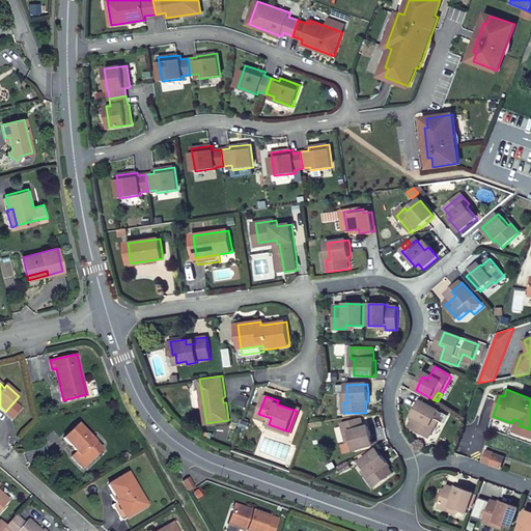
[(288,431),(269,424),(267,428),(290,437),(302,409),(278,400),(277,404),(297,411),(288,431)]
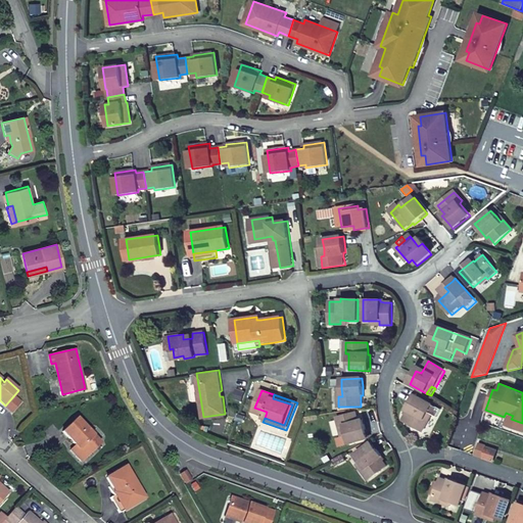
[(424,432),(430,422),(426,420),(430,413),(434,406),(416,395),(412,402),(408,412),(410,413),(408,416),(405,422),(424,432)]
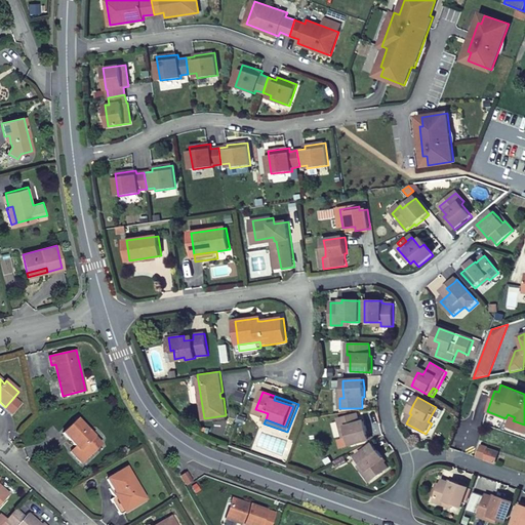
[(351,445),(369,440),(367,432),(365,426),(360,428),(359,423),(356,413),(338,419),(344,439),(348,437),(351,445)]
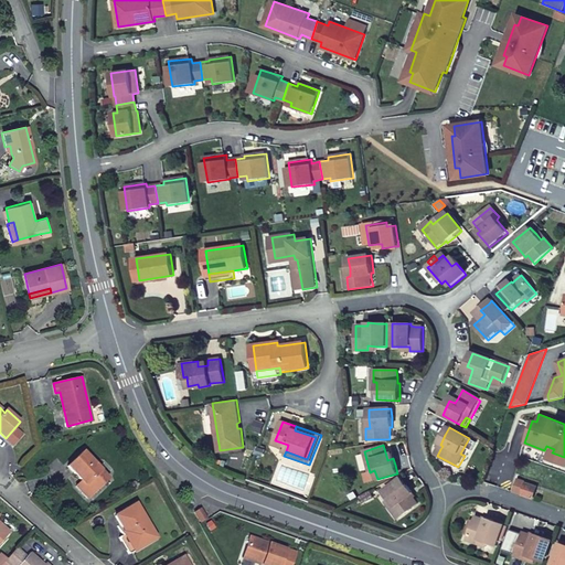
[(68,466),(82,480),(94,492),(109,477),(84,450),(68,466)]
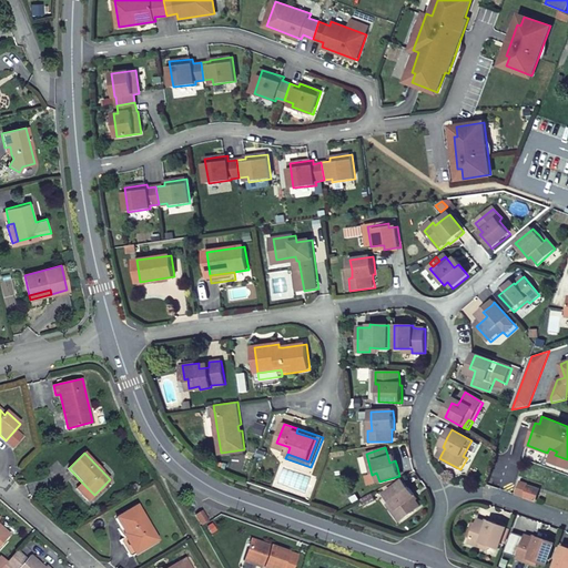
[(567,459),(555,455),(554,460),(567,466),(567,459)]
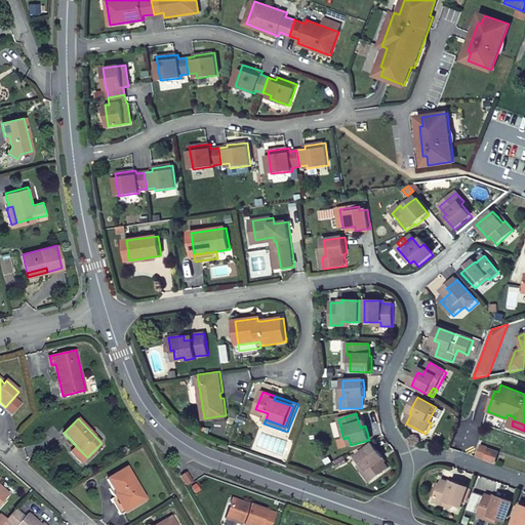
[(377,450),(372,444),(357,457),(362,463),(366,471),(363,473),(370,482),(389,469),(384,463),(381,459),(384,458),(377,450)]
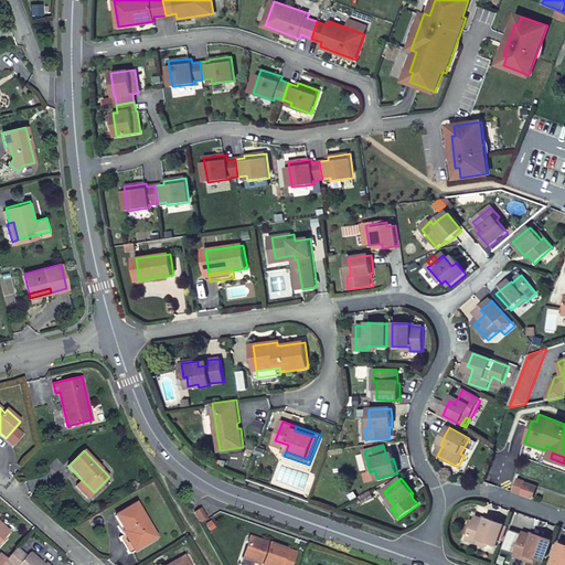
[(513,491),(521,494),(526,482),(526,481),(518,478),(513,491)]
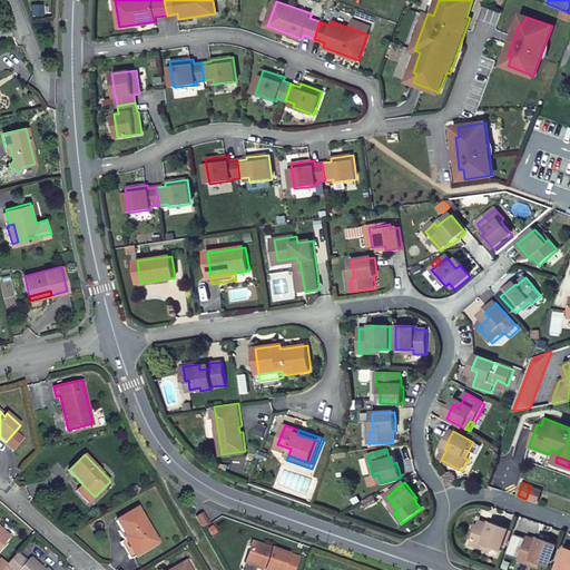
[(95,497),(82,484),(78,490),(89,502),(95,497)]
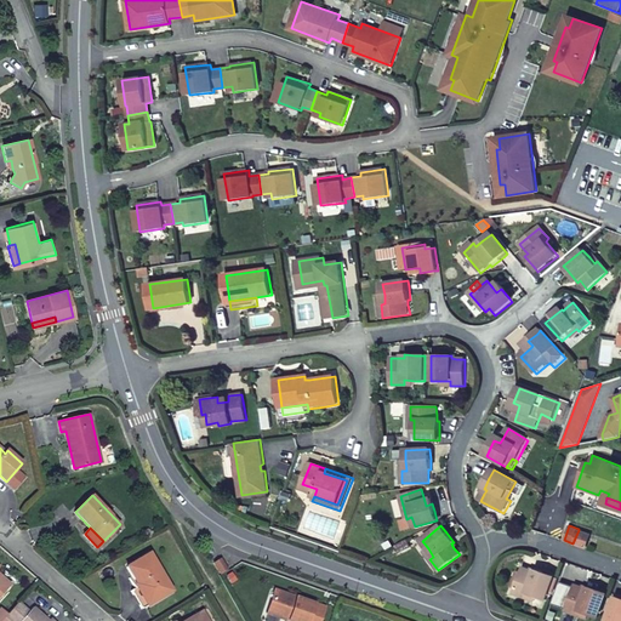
[(573,543),(586,548),(591,534),(579,530),(573,543)]
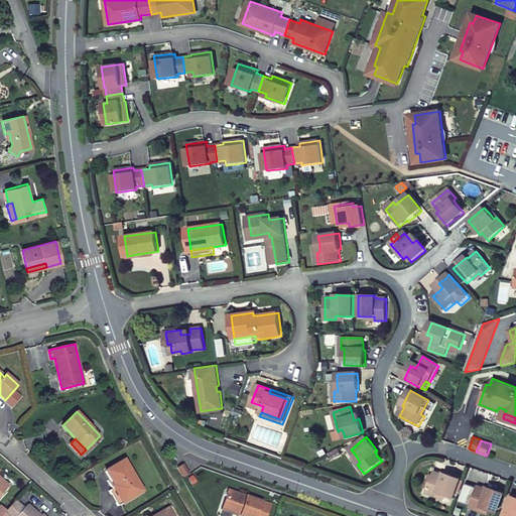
[(106,471),(115,487),(124,502),(143,491),(124,460),(106,471)]
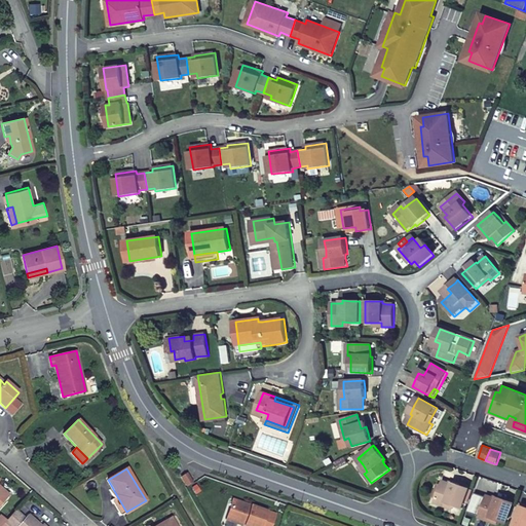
[(181,477),(187,485),(191,482),(186,474),(181,477)]
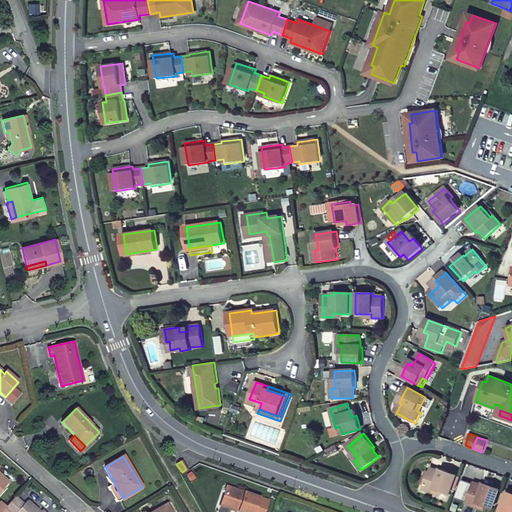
[(451,495),(453,488),(457,477),(450,474),(441,471),(441,473),(431,470),(424,490),(434,494),(435,490),(443,492),(451,495)]
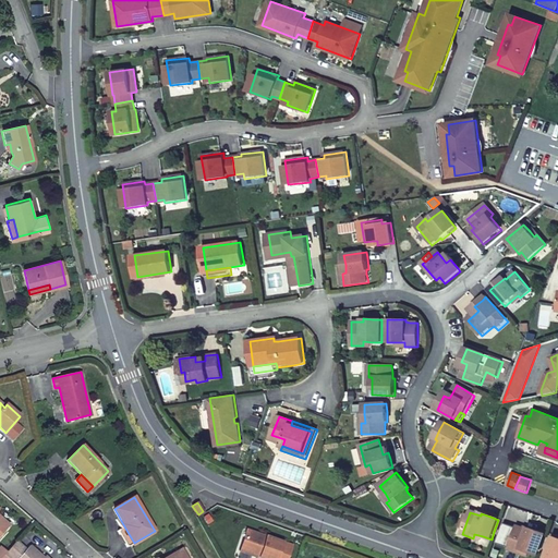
[(0,535),(10,525),(0,516),(0,535)]
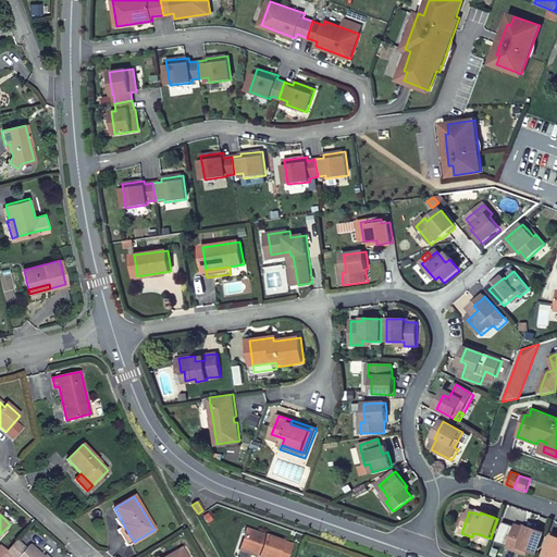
[(507,546),(519,551),(520,547),(527,549),(536,553),(544,532),(528,527),(527,529),(521,528),(515,524),(507,546)]
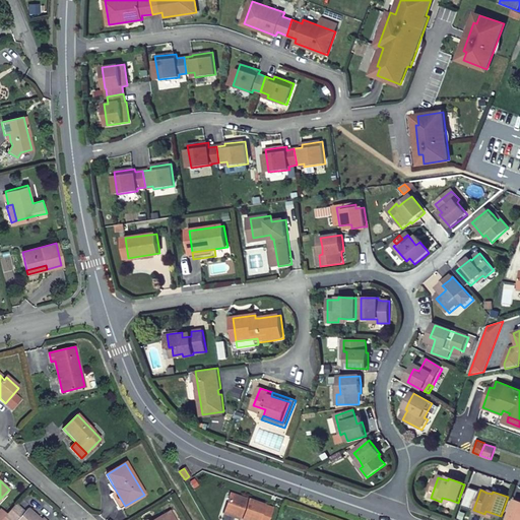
[(125,506),(116,491),(110,495),(119,509),(125,506)]
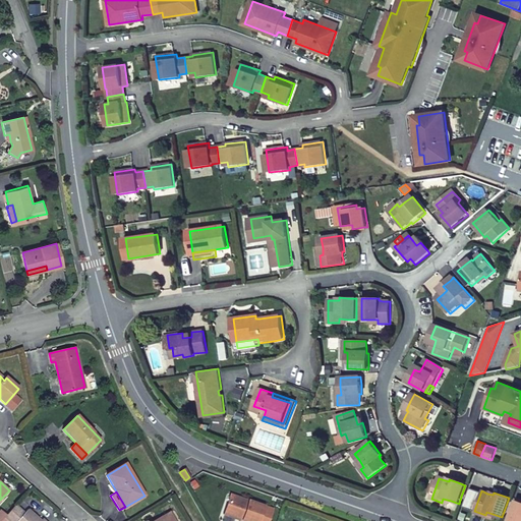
[(259,520),(265,507),(231,494),(225,512),(240,518),(239,519),(242,520),(259,520)]
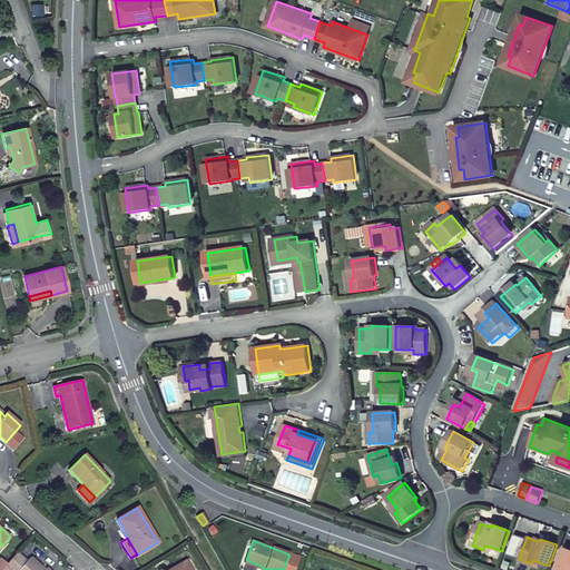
[(557,569),(560,569),(569,569),(569,550),(564,548),(557,569)]
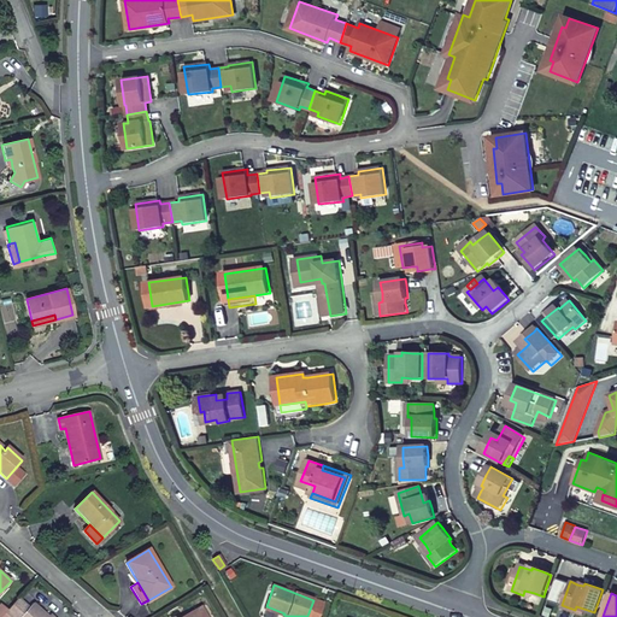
[(19,597),(7,611),(15,616),(43,616),(30,606),(19,597)]
